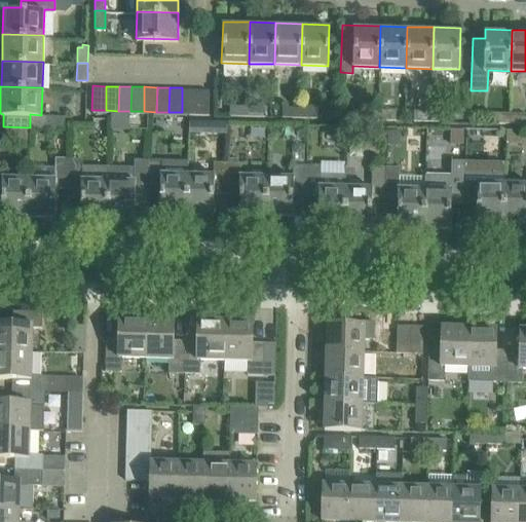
[(194,113),(195,88),(182,87),(182,112),(194,113)]
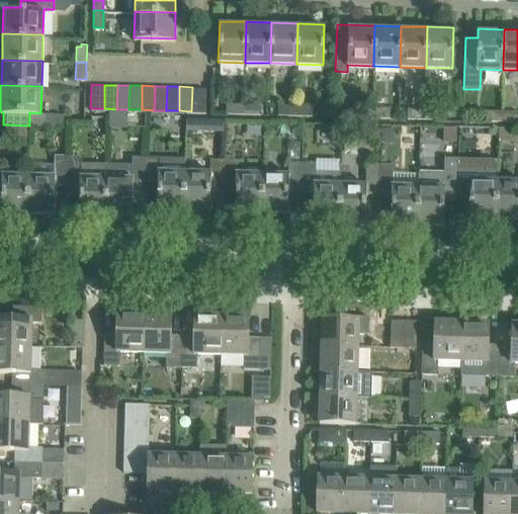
[(205,87),(192,87),(191,111),(204,111),(205,87)]
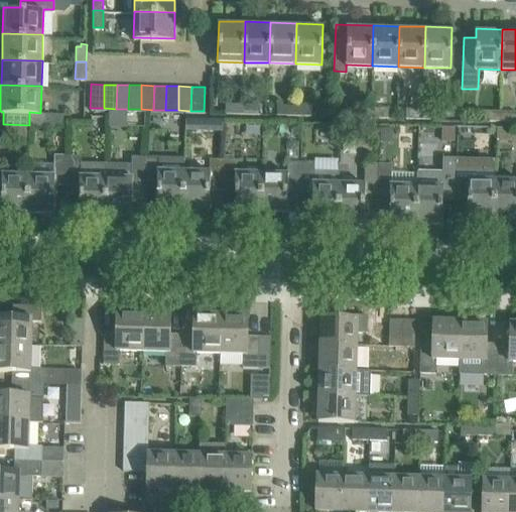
[(242,112),(242,102),(225,101),(225,112),(242,112)]
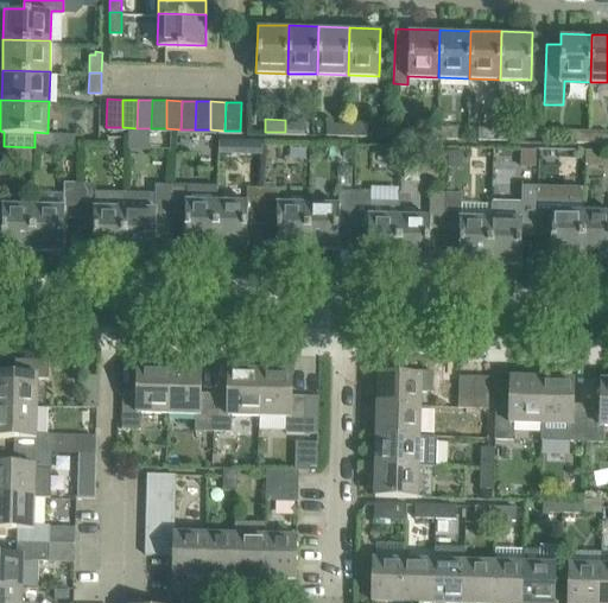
[(285,120),(285,132),(306,133),(306,120),(285,120)]
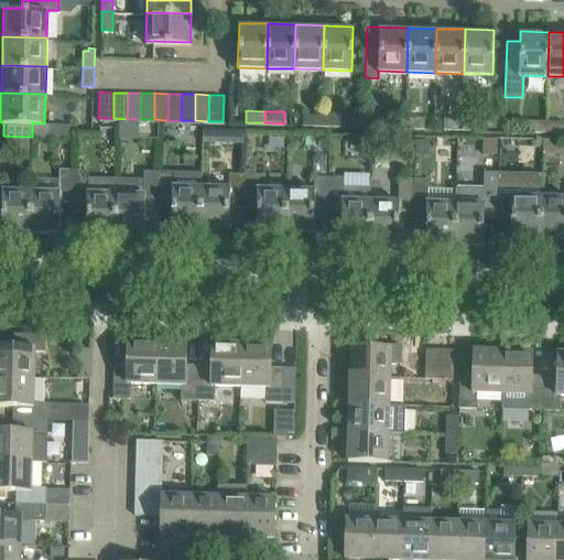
[(321,125),(322,112),(303,112),(303,124),(321,125)]
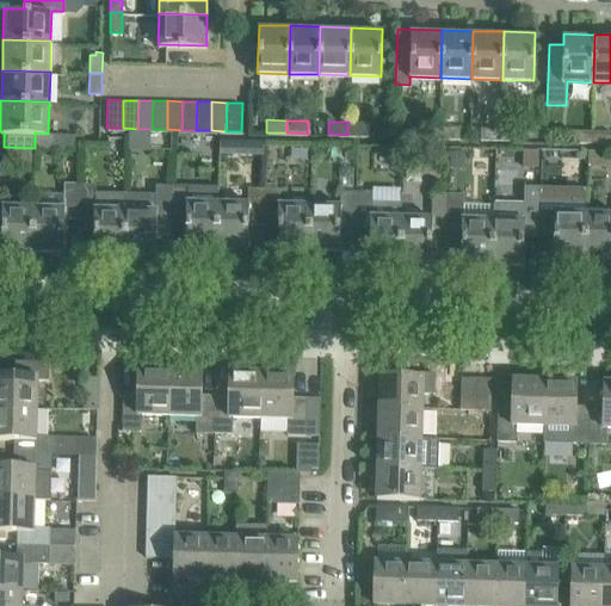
[(349,122),(347,135),(369,135),(369,123),(349,122)]
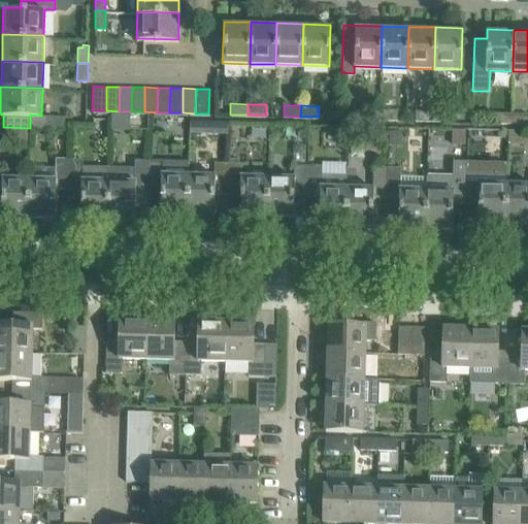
[(380,119),(380,108),(362,107),(362,119),(380,119)]
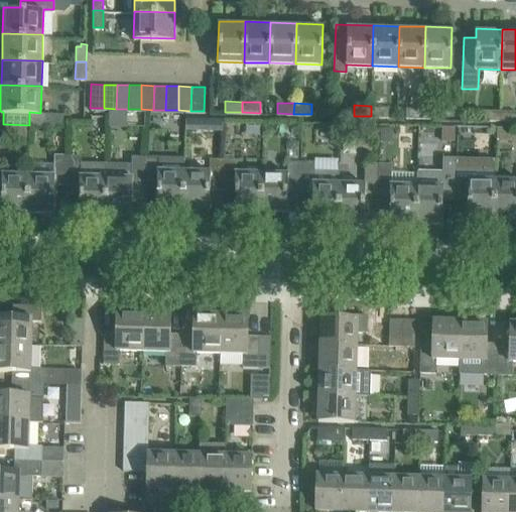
[(371,106),(371,116),(389,116),(389,106),(371,106)]
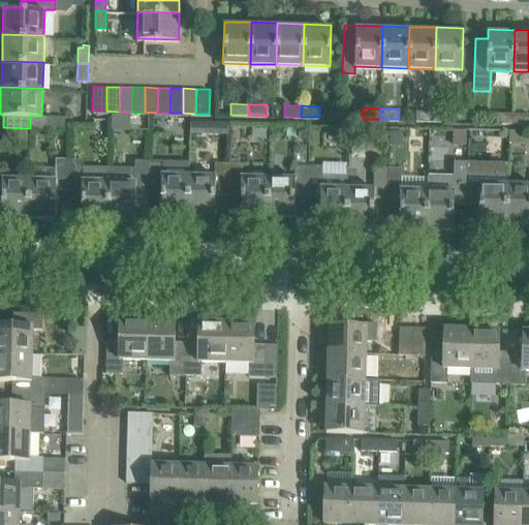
[(413,120),(433,120),(433,110),(413,109),(413,120)]
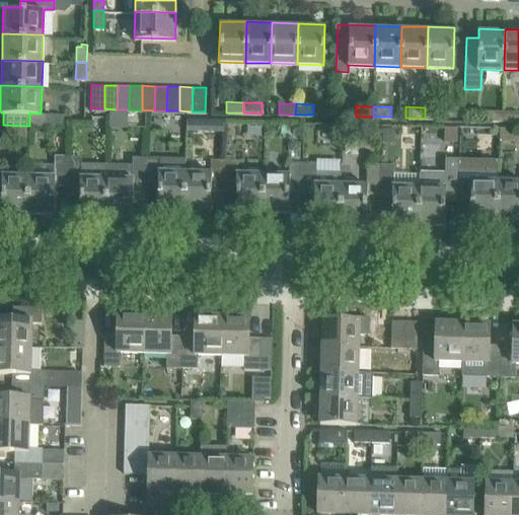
[(425,107),(425,118),(443,118),(443,107),(425,107)]
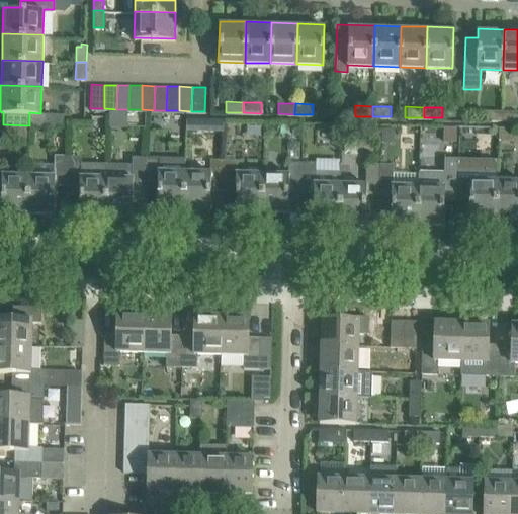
[(502,119),(502,109),(485,108),(484,118),(502,119)]
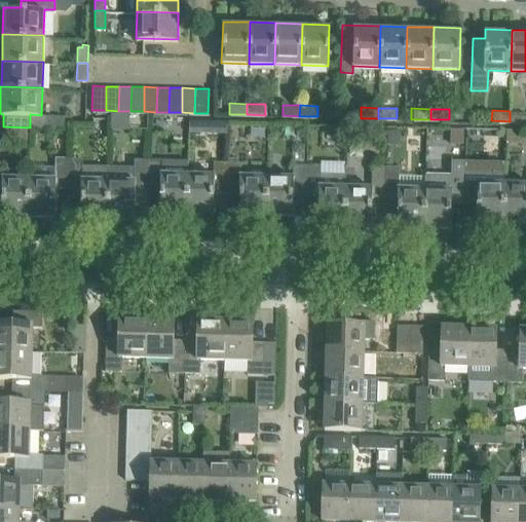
[(525,111),(510,111),(510,121),(525,121),(525,111)]
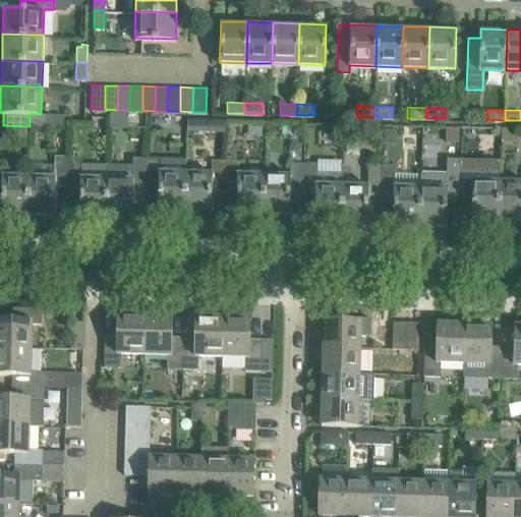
[(3,125),(3,137),(30,138),(30,126),(3,125)]
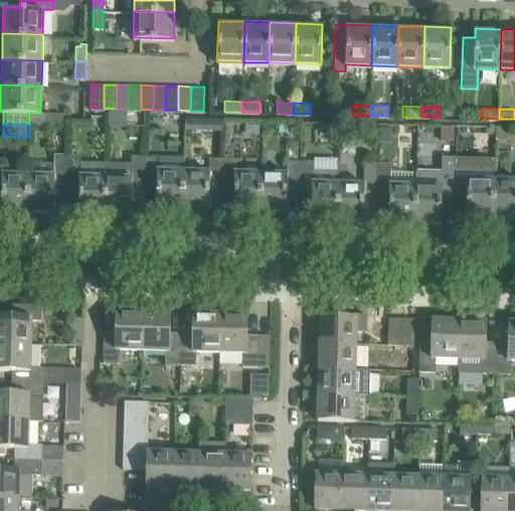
[(67,153),(53,153),(53,172),(28,172),(27,212),(53,213),(54,183),(66,183),(67,153)]
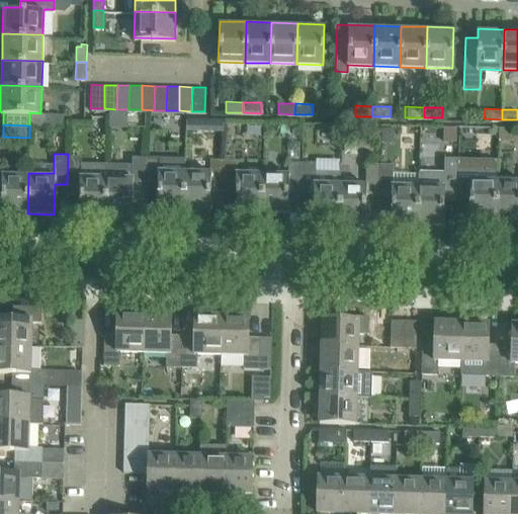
[(67,184),(79,184),(78,215),(105,216),(106,175),(105,175),(81,174),(81,154),(68,154),(67,184)]
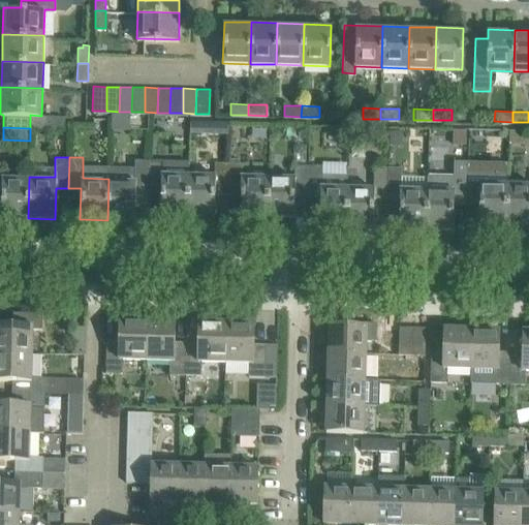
[(228,161),(227,192),(240,192),(240,216),(267,216),(268,175),(242,174),(242,161),(239,161),(239,157),(228,157),(228,161)]
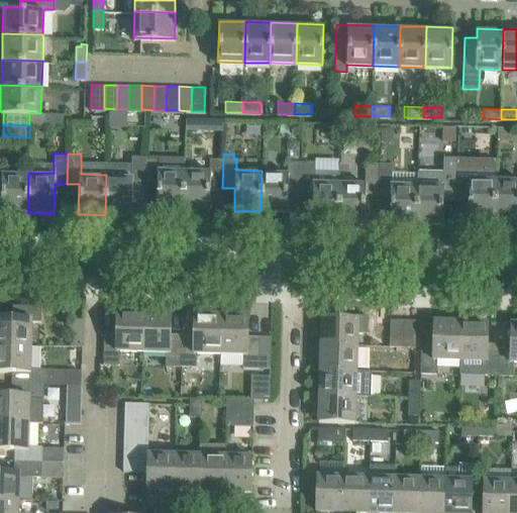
[(106,175),(105,215),(131,216),(131,198),(144,198),(144,186),(145,156),(131,155),(131,162),(106,162),(105,175),(106,175)]
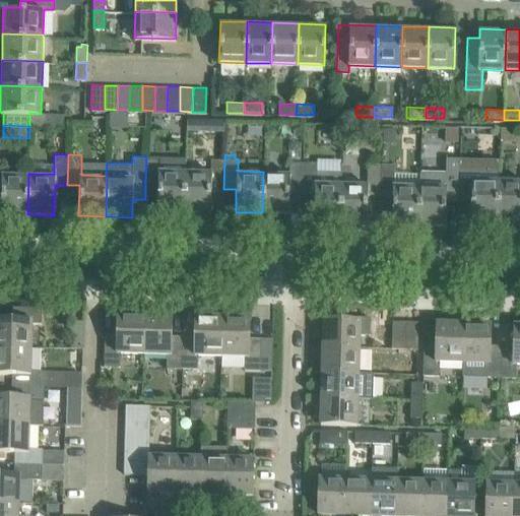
[(146,156),(145,187),(157,187),(157,209),(184,210),(185,170),(185,157),(159,156),(146,156)]
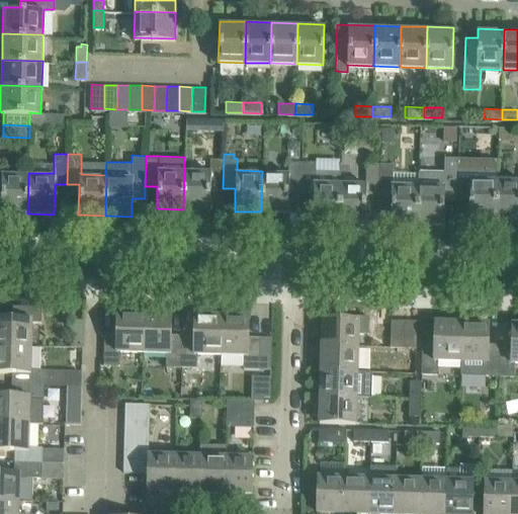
[(418,170),(417,225),(443,225),(444,194),(456,194),(457,164),(457,156),(444,156),(444,164),(444,170),(418,169),(418,170)]
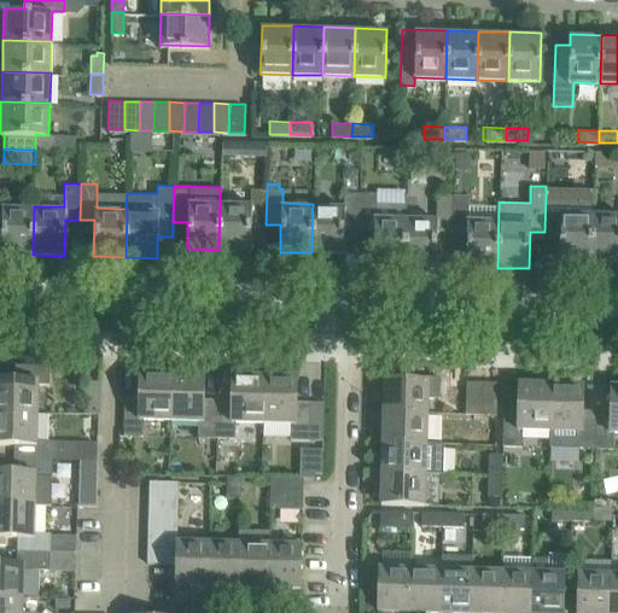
[(544,232),(560,233),(559,260),(590,261),(592,211),(593,187),(546,186),(546,196),(544,232)]
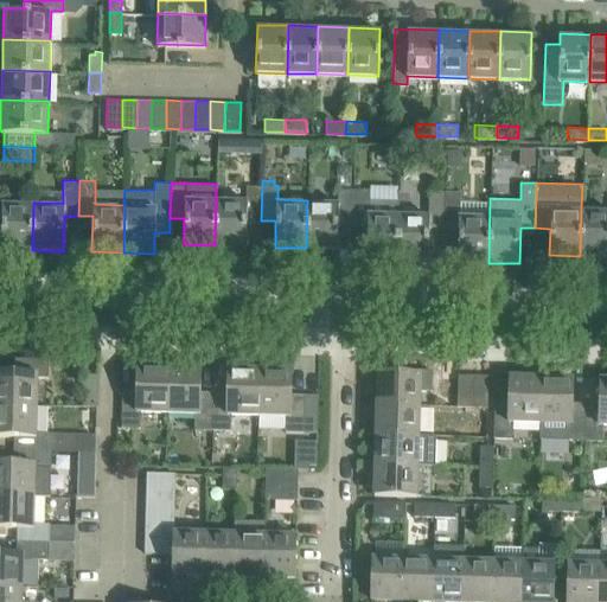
[(215,245),(246,247),(247,221),(261,221),(262,185),(246,185),(246,199),(216,198),(215,245)]
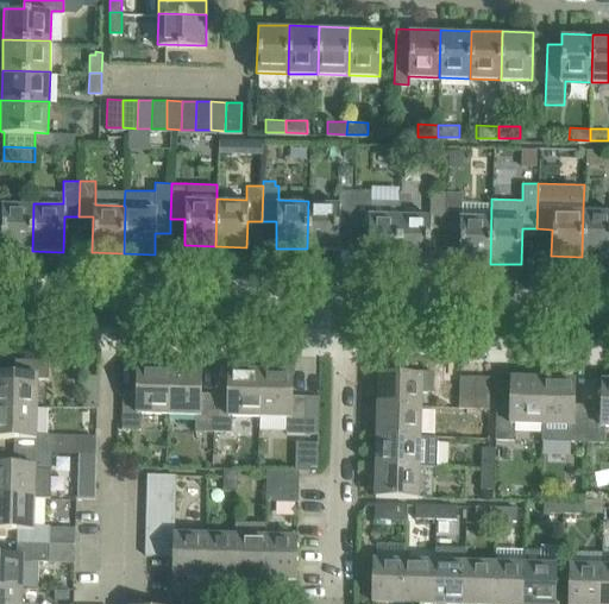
[(307,249),(338,250),(339,224),(353,224),(355,188),(338,188),(338,202),(308,201),(307,249)]
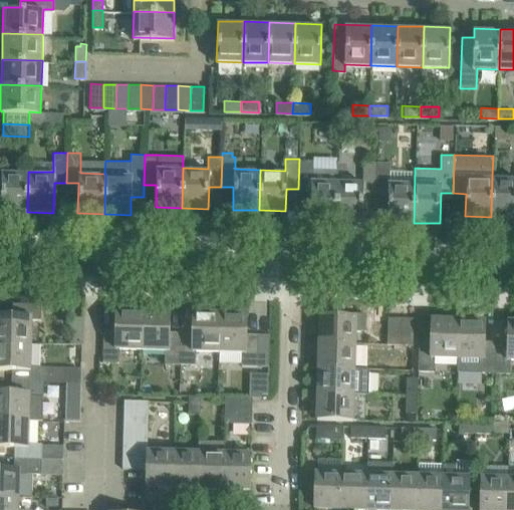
[(299,159),(298,189),(310,189),(310,220),(336,220),(337,180),(337,171),(312,170),(312,160),(299,159)]
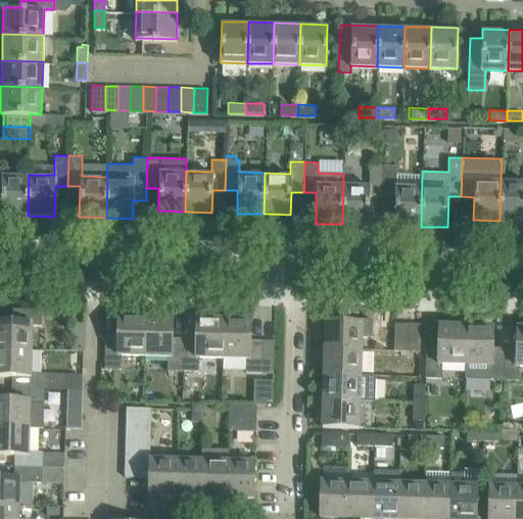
[(343,183),(342,224),(369,225),(370,194),(382,194),(383,163),(370,163),(369,184),(343,183)]
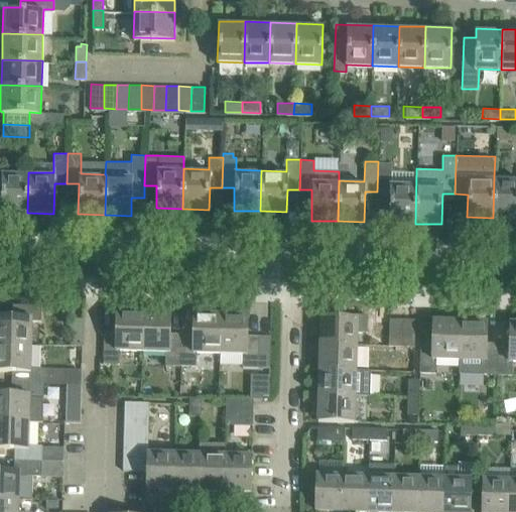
[(391,162),(378,161),(377,192),(390,193),(389,223),(415,224),(416,169),(391,169),(391,162)]
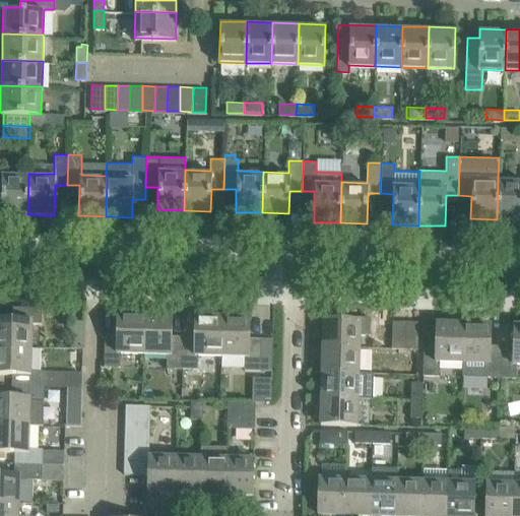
[(0,199),(1,200),(0,213),(27,214),(28,174),(0,173),(0,199)]
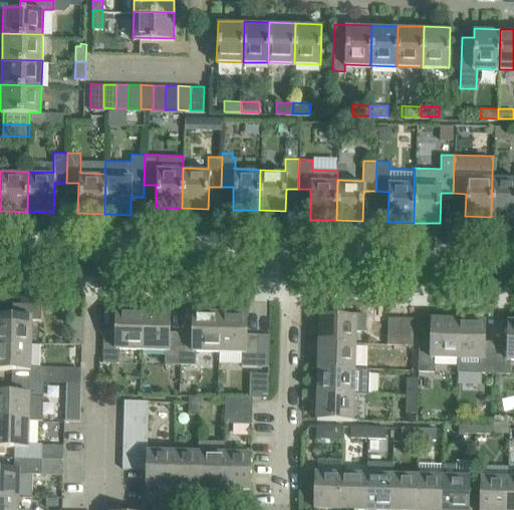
[(513,177),(492,176),(491,217),(513,217),(513,177)]
